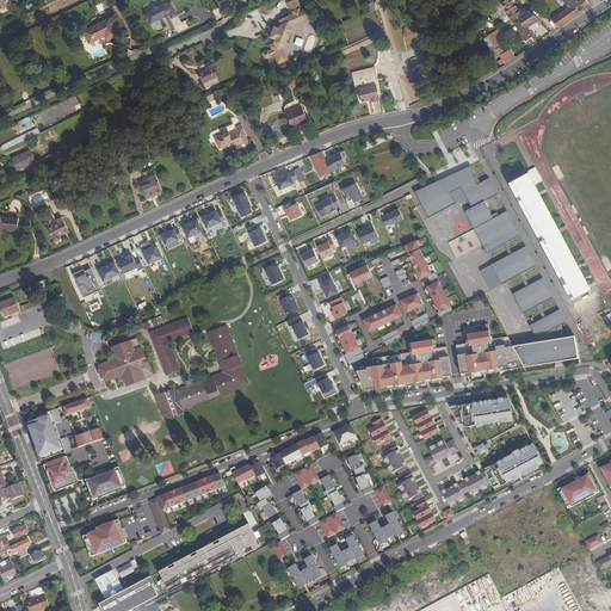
[(279,30),(275,28),(273,31),(275,32),(273,35),(272,36),(271,38),(276,41),(275,43),(275,44),(270,47),(272,51),(270,53),(269,51),(263,54),(266,61),(272,57),(271,56),(275,55),(279,66),(285,62),(281,50),(283,49),(285,48),(287,43),(288,44),(290,43),(292,37),(291,35),(290,35),(291,31),(290,29),(289,25),(301,20),(298,13),(301,12),(300,10),(301,10),(296,0),(288,4),(291,13),(292,13),(294,16),(279,22),(282,26),(281,26),(279,30)]
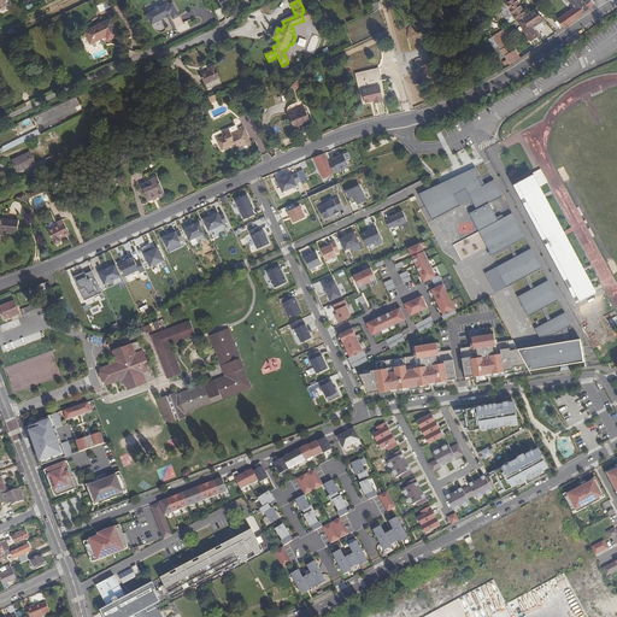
[(527,16),(517,0),(512,0),(506,4),(518,21),(527,16)]
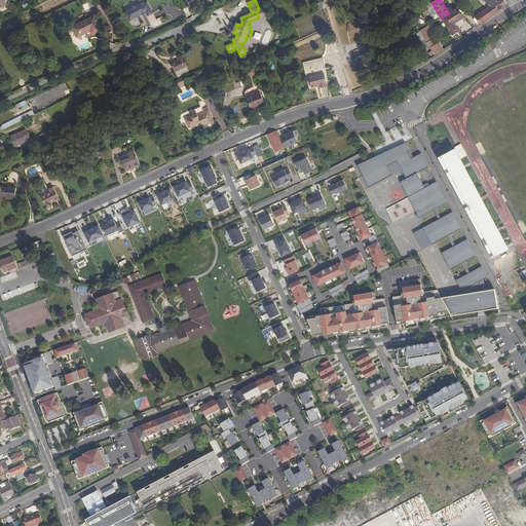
[(496,13),(503,7),(499,2),(497,0),(484,0),(490,7),(476,17),(481,24),(496,13)]
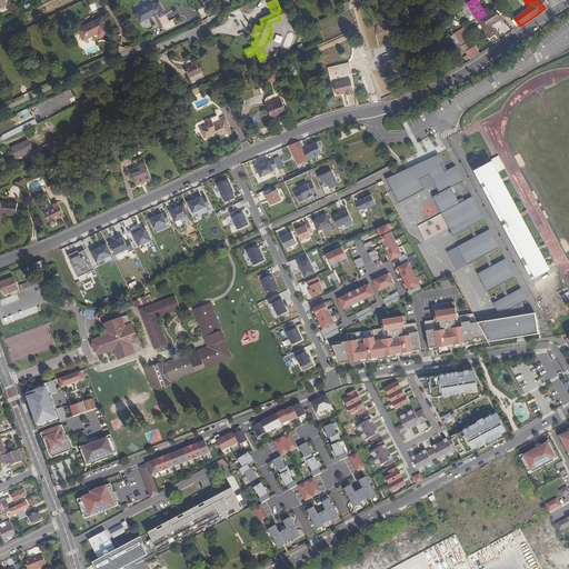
[(350,1),(341,5),(343,9),(345,8),(346,10),(352,8),(350,1)]
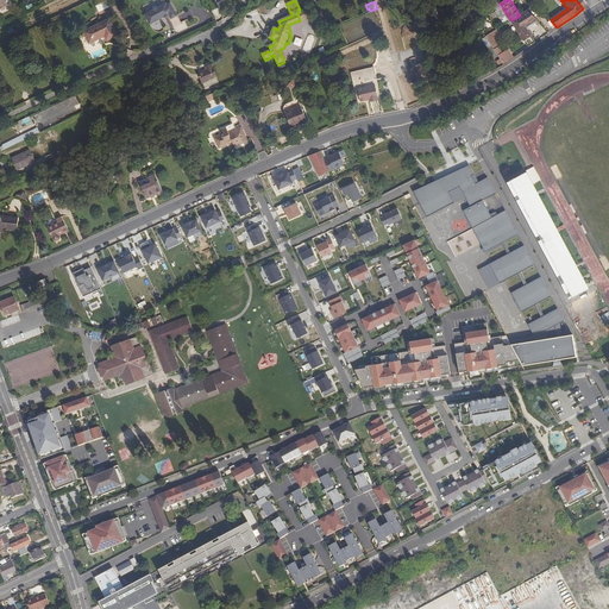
[(168,18),(170,17),(171,22),(179,19),(171,2),(168,5),(167,2),(158,7),(158,6),(155,5),(152,6),(152,10),(144,14),(150,26),(164,19),(164,18),(167,17),(168,18)]
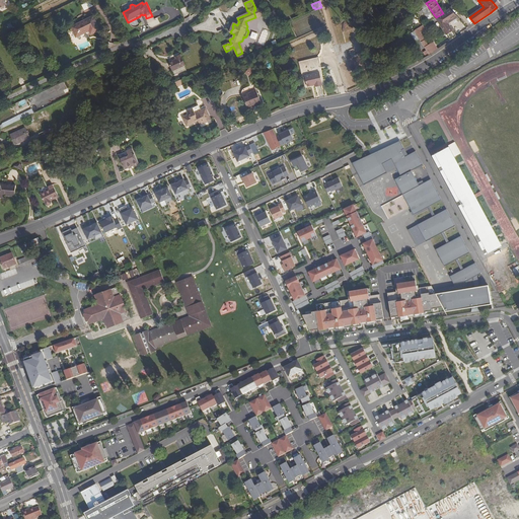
[(245,21),(246,24),(264,16),(261,8),(255,10),(253,11),(255,17),(245,21)]
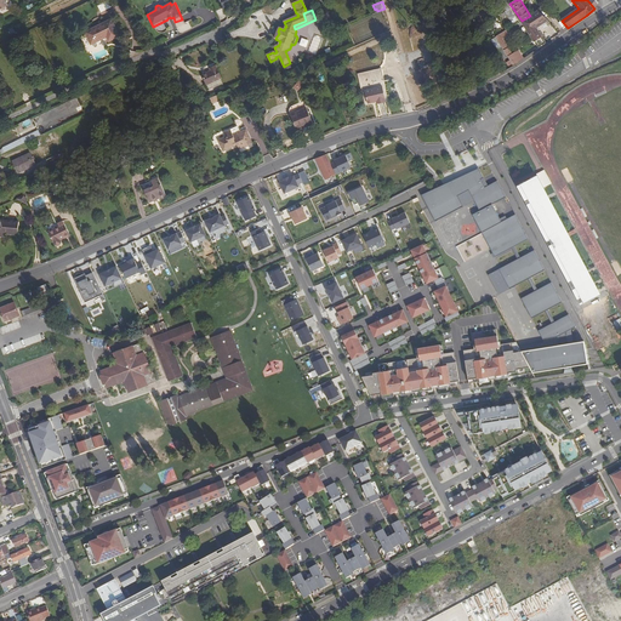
[(537,27),(546,22),(545,20),(546,18),(537,11),(530,16),(522,21),(539,49),(546,43),(543,38),(537,27)]
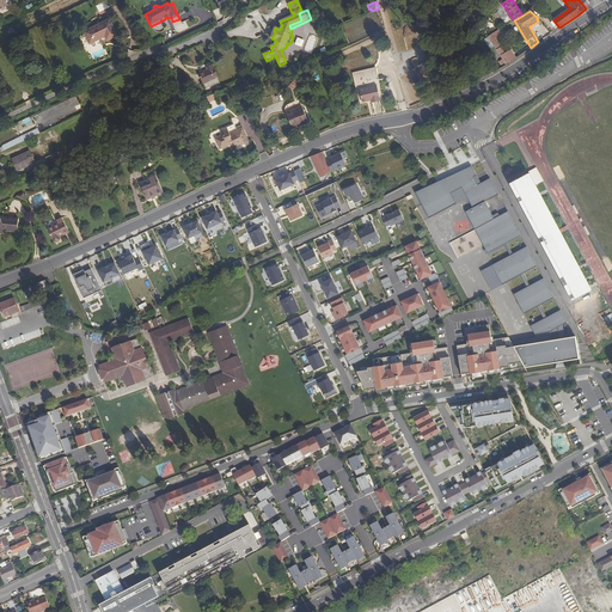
[(537,19),(538,22),(542,19),(531,11),(530,11),(538,18),(537,19)]
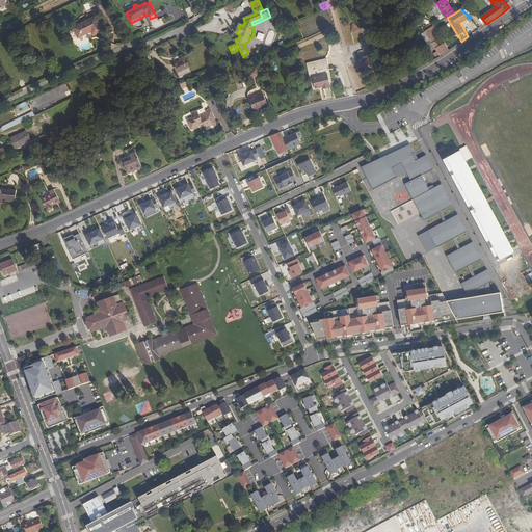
[(82,23),(74,27),(79,37),(91,31),(94,35),(103,31),(96,18),(83,24),(82,23)]
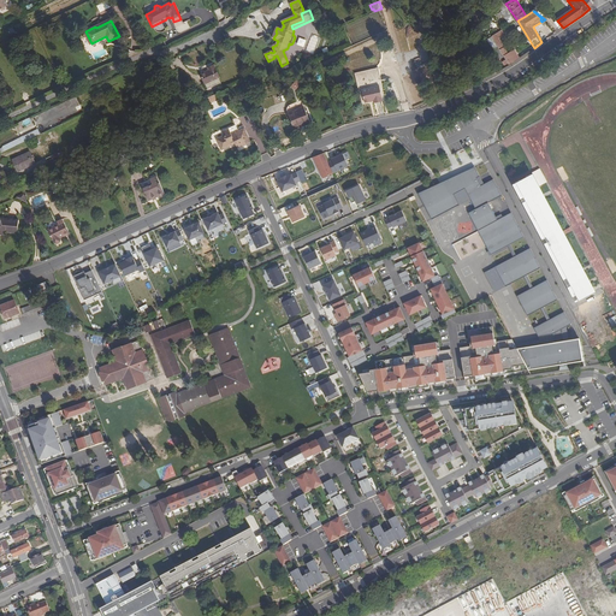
[(507,60),(508,64),(509,65),(513,63),(519,58),(514,51),(508,53),(497,34),(492,36),(507,60)]
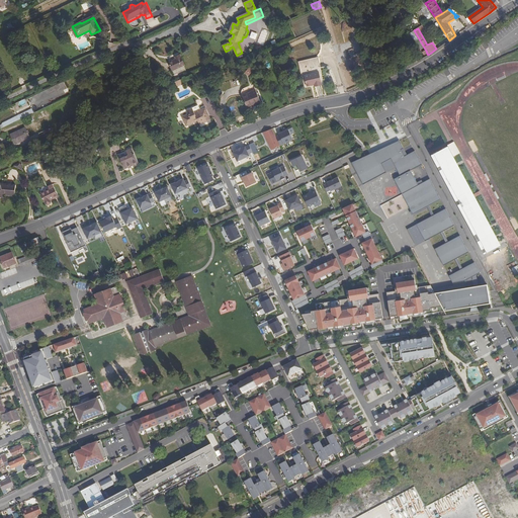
[(186,65),(181,55),(176,57),(177,59),(170,63),(174,70),(186,65)]
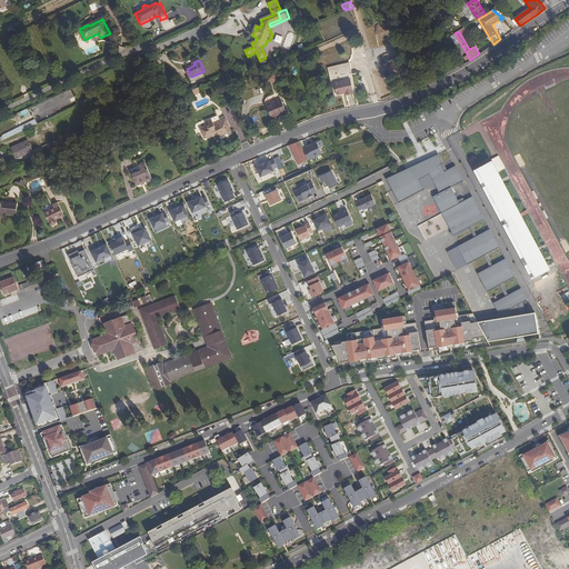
[(336,86),(351,81),(355,81),(350,65),(328,70),(332,87),(336,86)]
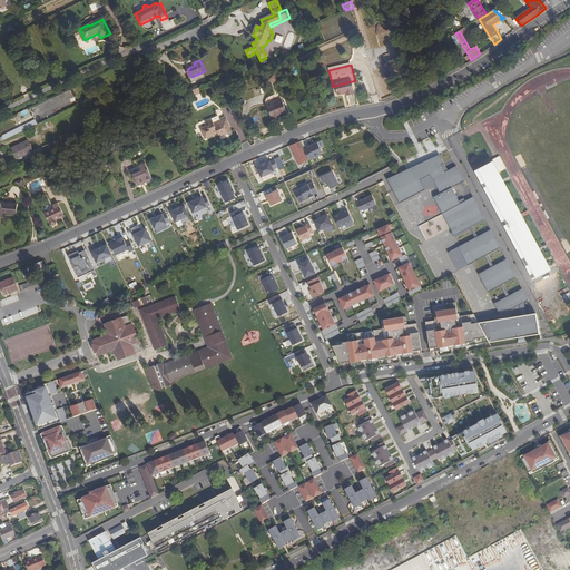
[(356,95),(352,81),(336,86),(340,98),(347,95),(347,97),(356,95)]
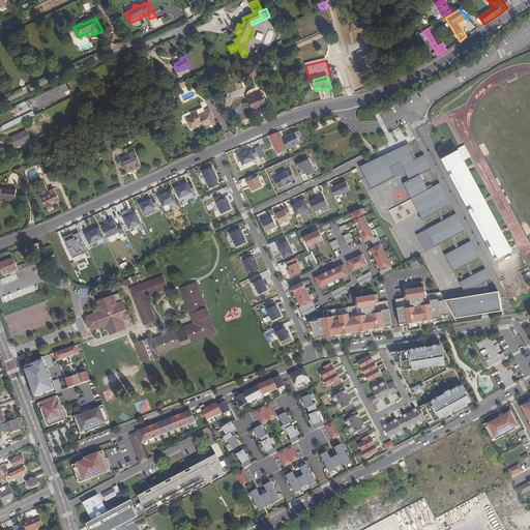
[(251,105),(265,98),(262,93),(248,99),(251,105)]
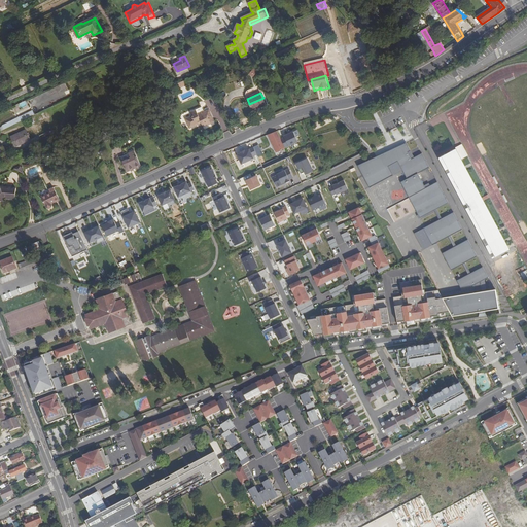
[(267,106),(264,98),(249,104),(253,112),(257,110),(256,108),(261,106),(262,108),(267,106)]
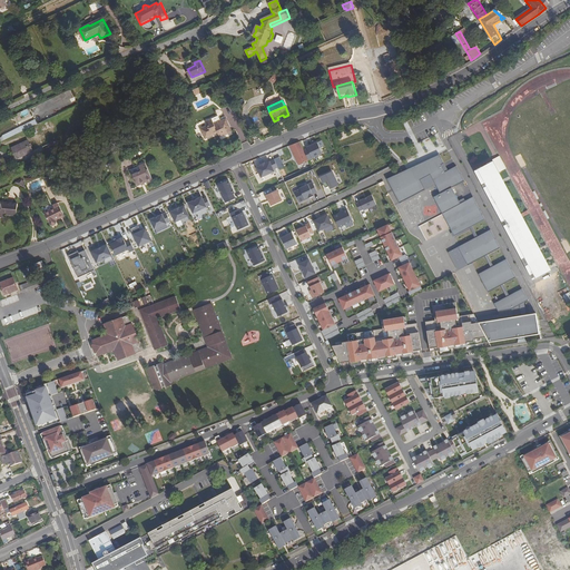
[(218,136),(231,130),(225,119),(220,120),(220,119),(219,120),(217,116),(205,121),(207,125),(199,129),(204,139),(214,135),(214,134),(216,131),(218,136)]
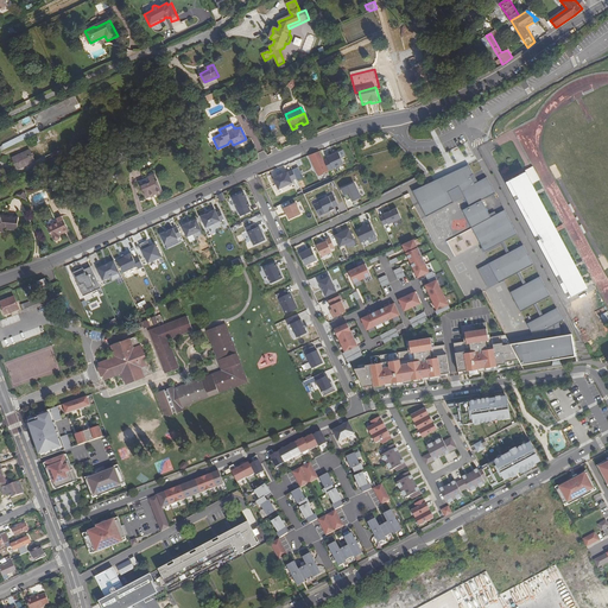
[(23,140),(40,133),(39,128),(21,135),(23,140)]
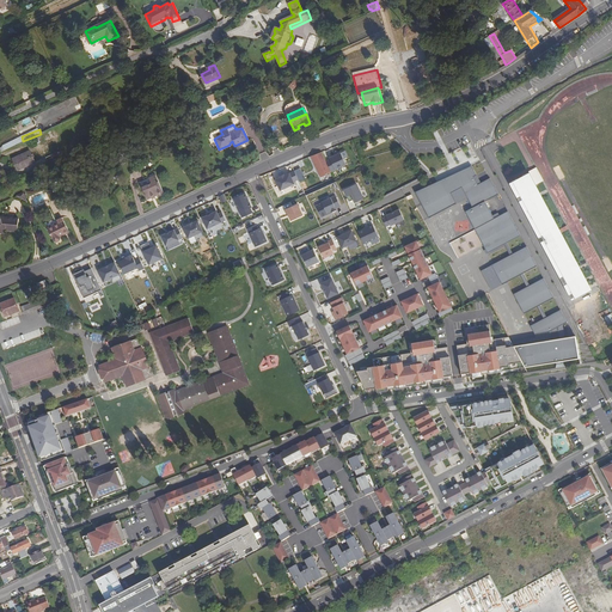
[(63,150),(46,155),(49,164),(66,158),(63,150)]
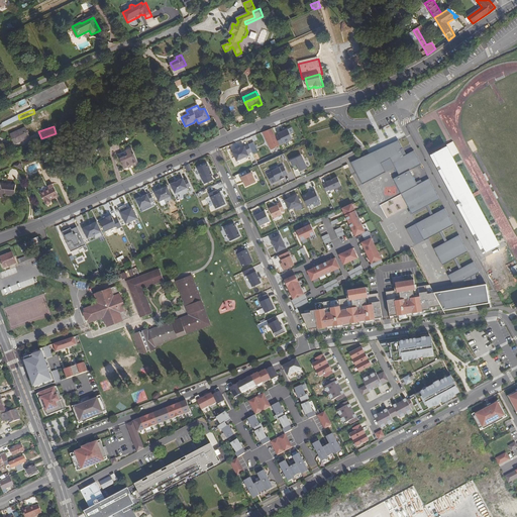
[(22,128),(8,135),(12,144),(26,137),(22,128)]
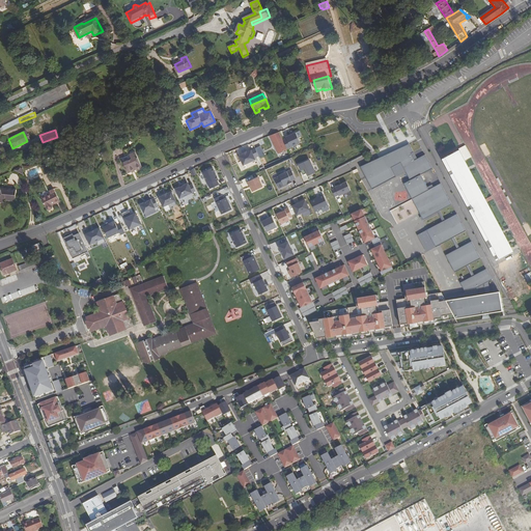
[(280,132),(271,136),(279,154),(288,150),(288,149),(284,140),(280,132)]
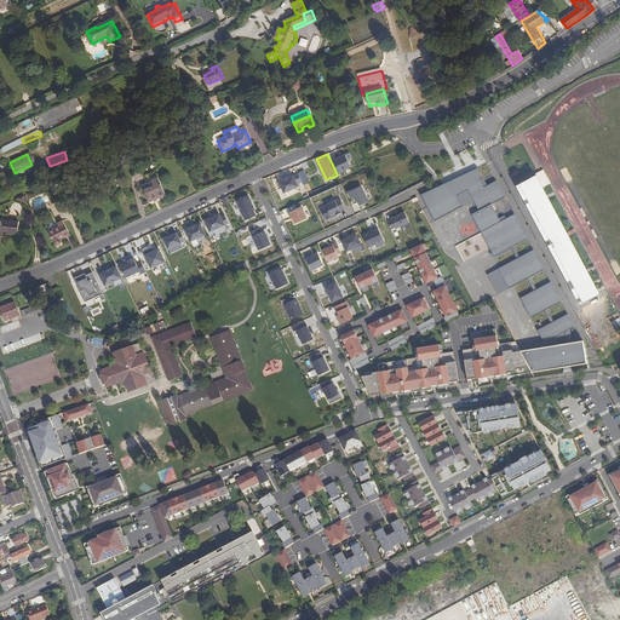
[(332,164),(337,174),(352,167),(346,155),(334,160),(336,161),(332,164)]
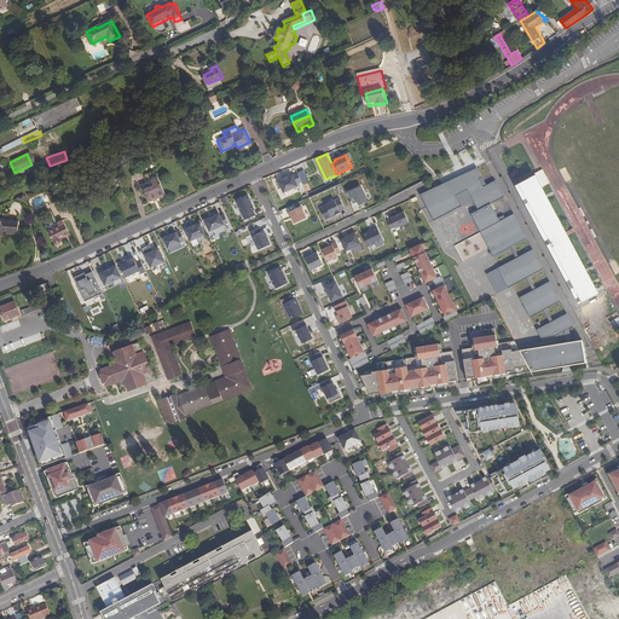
[(557,339),(522,354),(531,371),(563,365),(571,364),(586,362),(583,339),(572,341),(567,341),(566,330),(570,328),(574,325),(567,312),(554,320),(547,308),(561,300),(550,281),(536,288),(530,276),(543,268),(532,248),(519,255),(513,246),(526,237),(513,213),(505,218),(499,220),(498,218),(491,203),(504,196),(495,179),(487,184),(482,185),(479,179),(482,177),(476,167),(420,195),(431,223),(458,208),(453,197),(467,191),(472,202),(478,210),(470,214),(491,252),(493,255),(509,247),(516,258),(497,267),(508,288),(527,278),(533,289),(519,296),(530,317),(544,310),(550,322),(537,329),(541,337),(554,330),(555,333),(557,339)]
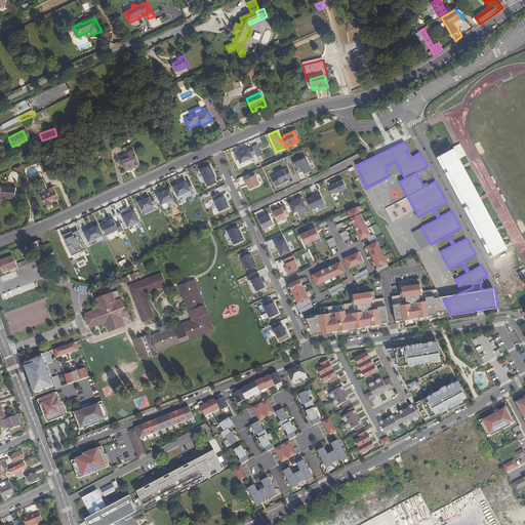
[(252,147),(256,156),(261,154),(257,145),(252,147)]
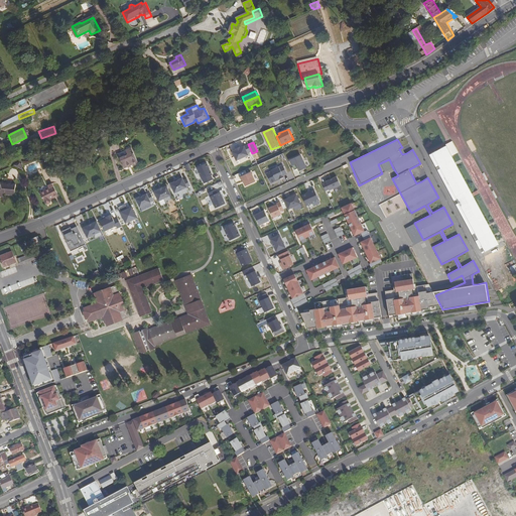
[(248,155),(244,146),(240,148),(240,147),(236,149),(236,150),(232,152),(237,161),(248,155)]
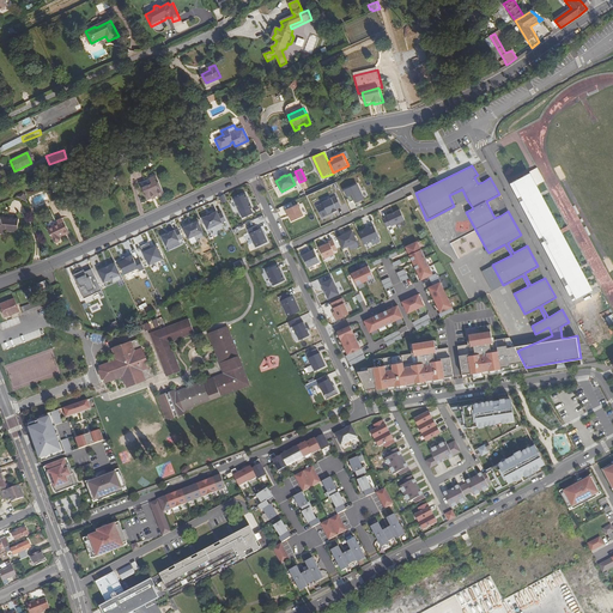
[(532,175),(513,184),(576,302),(595,292),(532,175)]
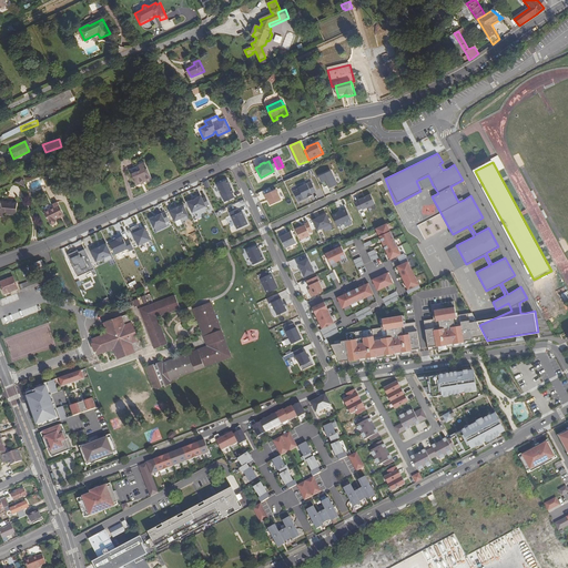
[(140,171),(131,174),(135,185),(150,179),(143,163),(138,165),(140,171)]
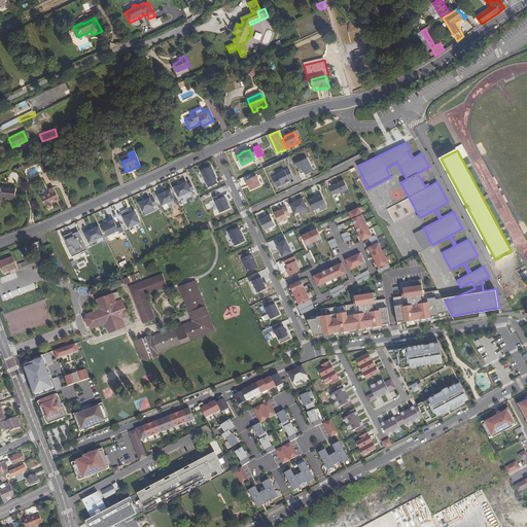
[(314,170),(308,156),(295,163),(301,173),(305,172),(306,174),(314,170)]
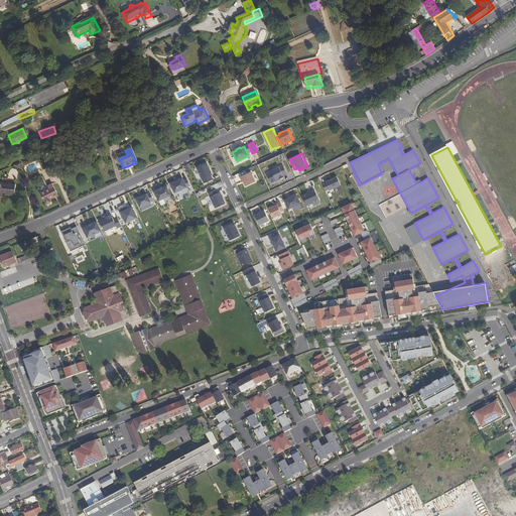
[(378,164),(382,173),(393,168),(389,159),(378,164)]
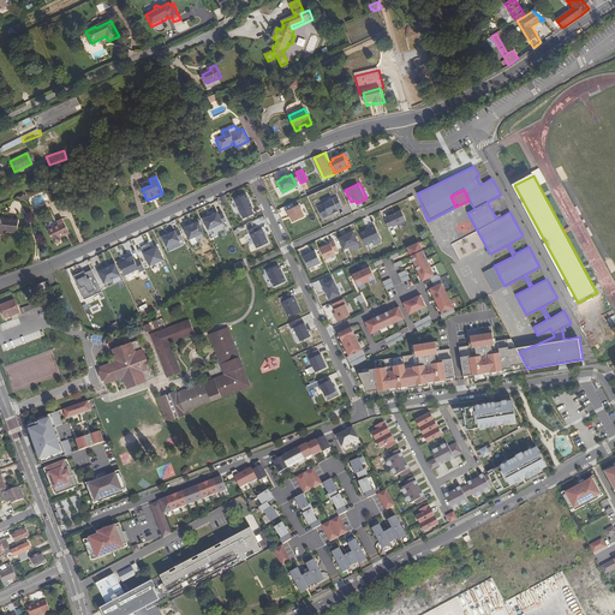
[(245,195),(233,201),(243,220),(254,215),(249,207),(251,206),(245,195)]
